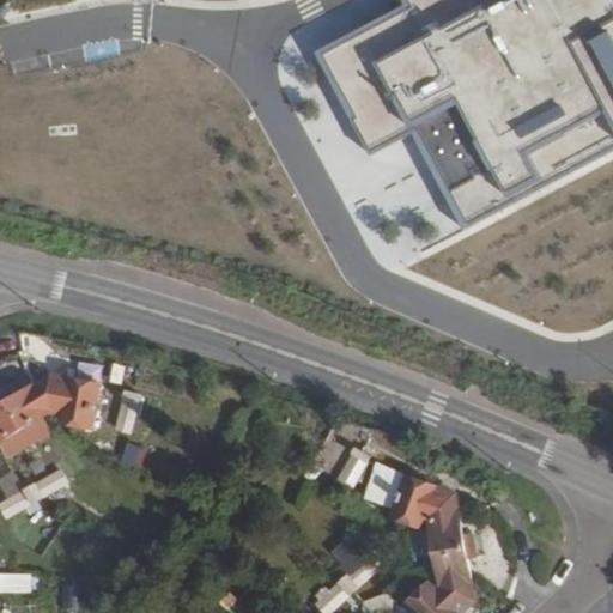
[(459,234),(612,151),(612,0),(394,0),(399,7),(311,53),(364,156),(407,132),(459,234)]
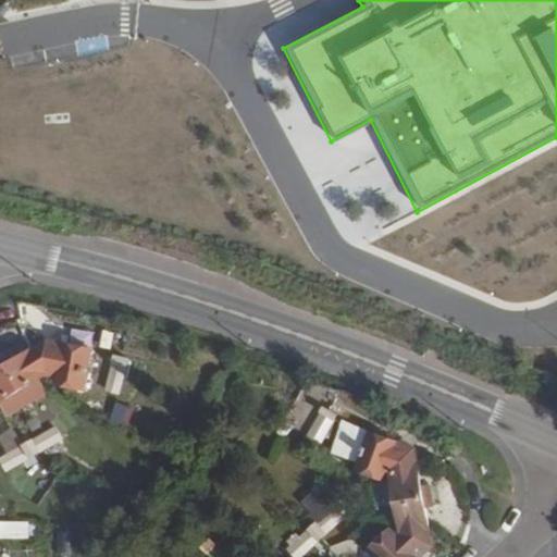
[(28,353),(44,376),(46,375),(57,378),(56,385),(82,390),(88,353),(41,345),(37,347),(28,353)]
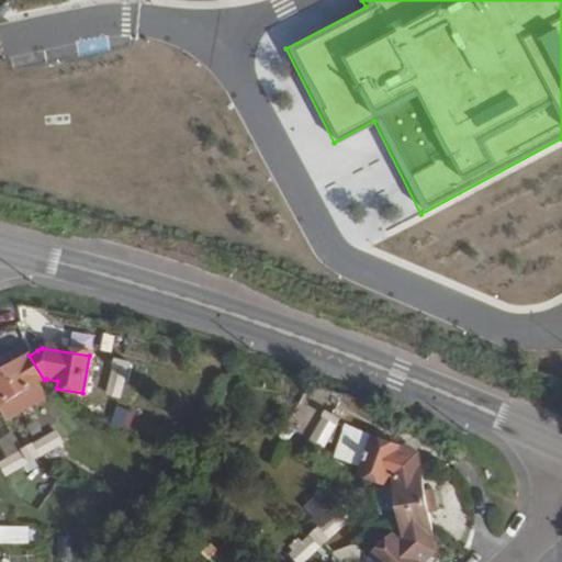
[(0,371),(1,373),(0,373),(0,404),(44,380),(29,356),(15,363),(11,357),(0,362),(0,371)]
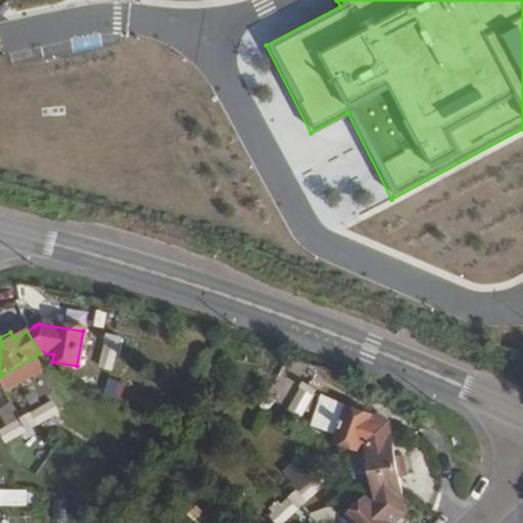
[(106,334),(98,366),(111,370),(120,338),(106,334)]
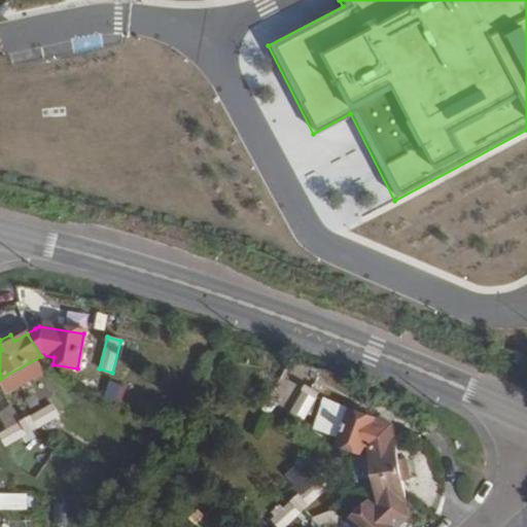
[(305,389),(292,417),(306,422),(317,393),(305,389)]
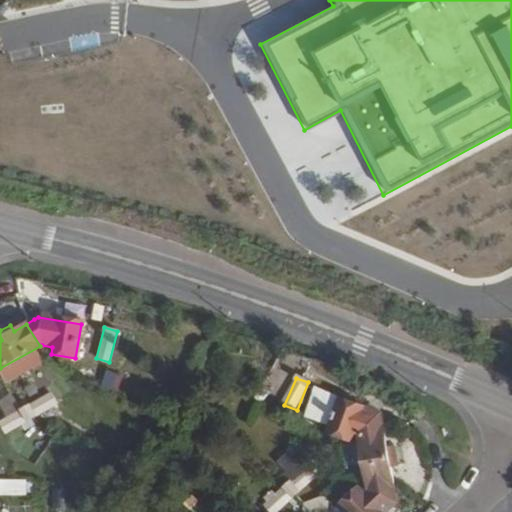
[(49,394),(0,421),(7,433),(55,406),(49,394)]
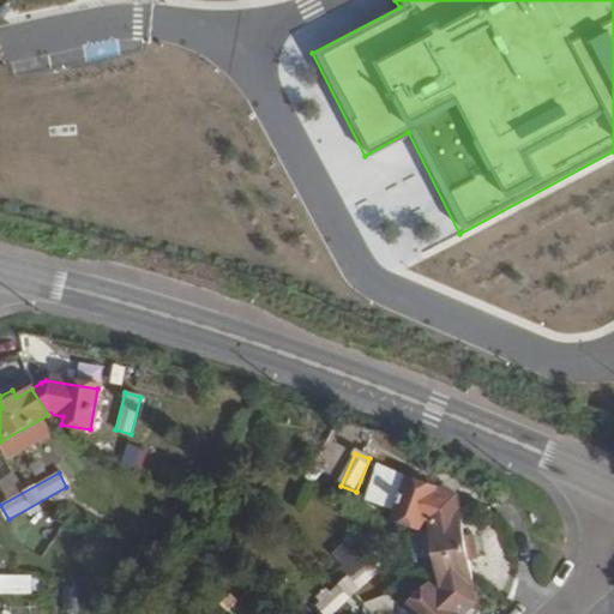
[(410,480),(395,521),(420,531),(423,523),(434,528),(461,522),(461,518),(456,497),(410,480)]
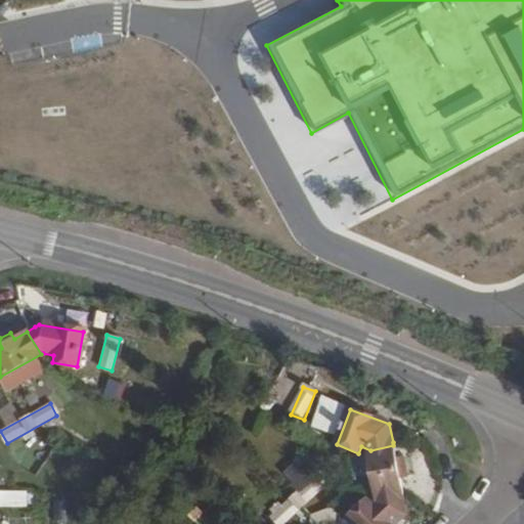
[(372,453),(378,486),(380,497),(402,494),(403,494),(400,478),(407,477),(403,460),(396,461),(393,445),(370,450),(372,453)]
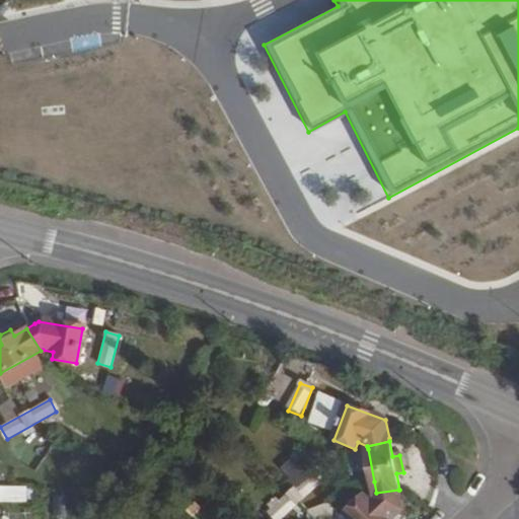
[(313,468),(291,490),(300,500),(324,478),(313,468)]
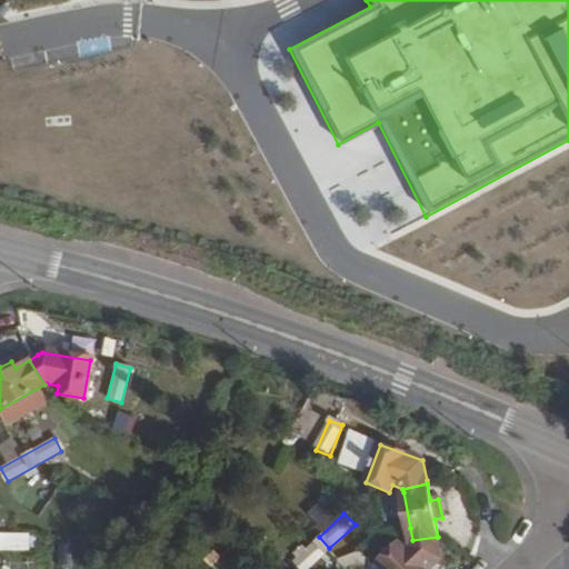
[(319,537),(293,558),(302,568),(305,568),(329,548),(319,537)]
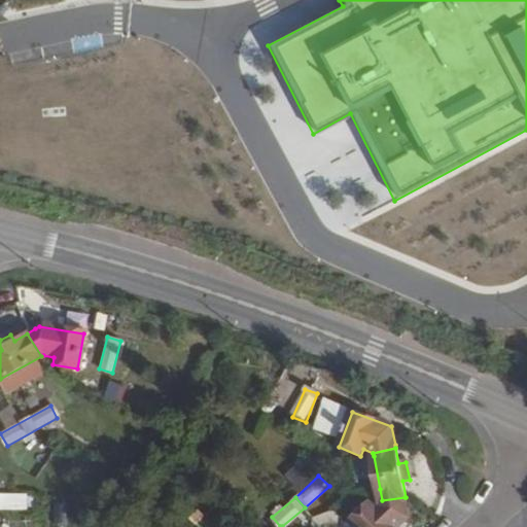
[(371,499),(350,517),(358,526),(394,526),(408,515),(406,497),(405,497),(382,500),(377,505),(371,499)]
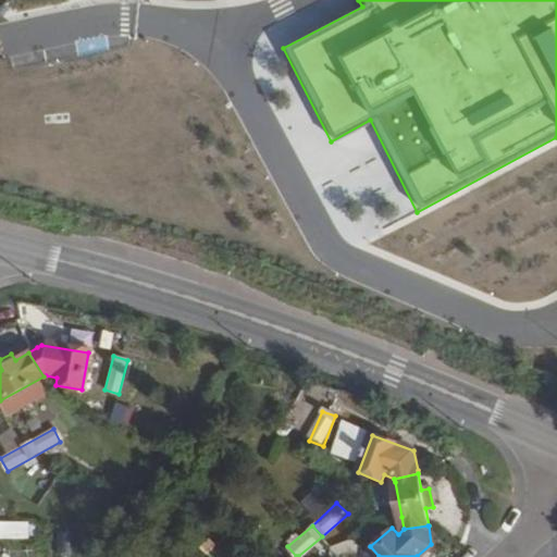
[(362,556),(358,540),(341,544),(344,556),(362,556)]
